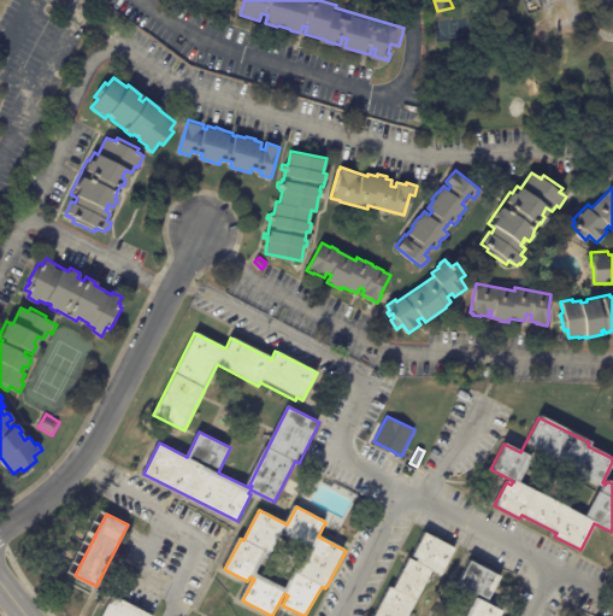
[(430,576),(410,615),(376,615),(390,586),(395,587),(410,557),(418,561),(419,557),(414,555),(425,532),(457,547),(443,575),(432,569),(430,576)]
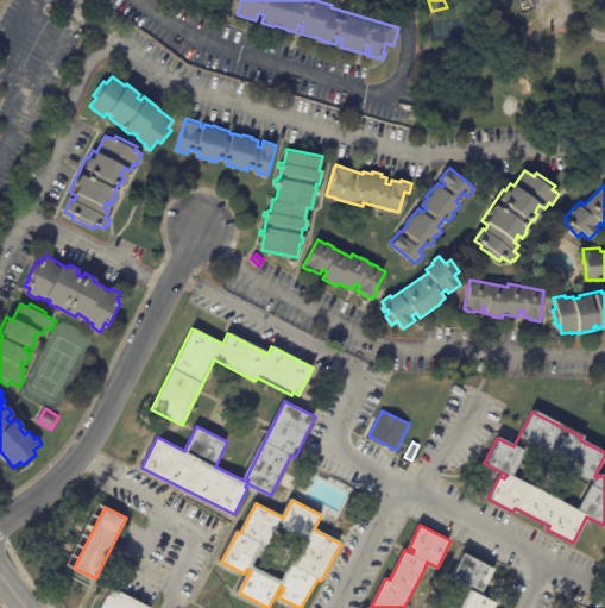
[(459,607),(468,590),(449,581),(462,555),(493,570),(480,596),(496,603),(493,607),(459,607)]
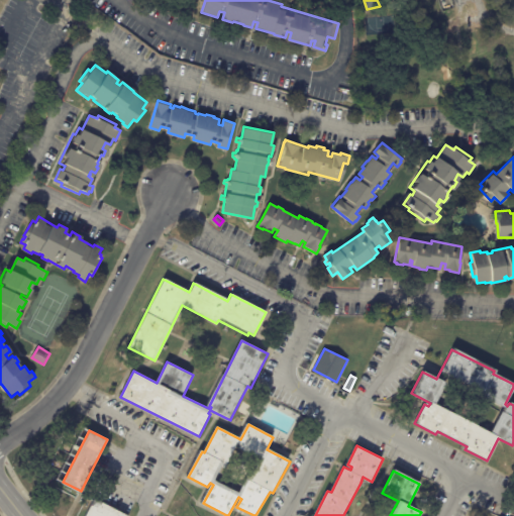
[(127,515),(88,515),(96,500),(127,515)]
